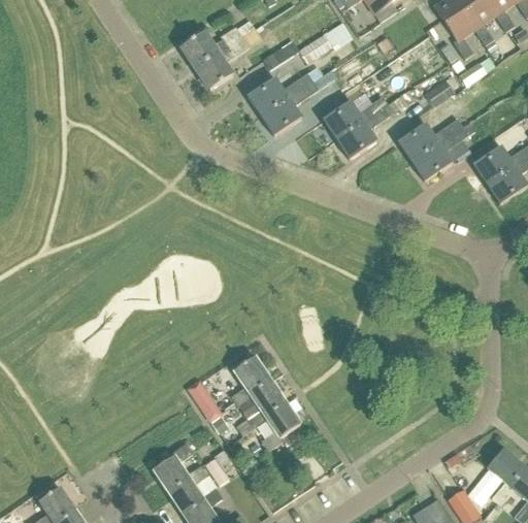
[(333,0),(338,8),(344,4),(342,0),(333,0)]
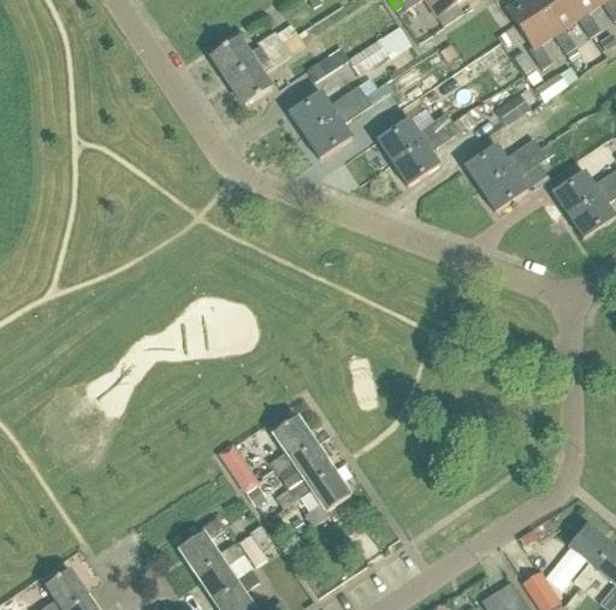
[(400,0),(402,5),(406,11),(421,0),(426,0),(437,17),(457,3),(461,0),(400,0)]
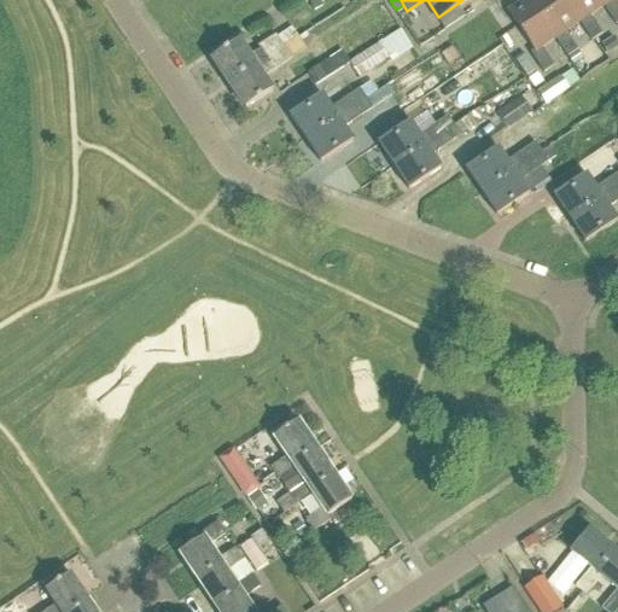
[(542,44),(555,34),(560,30),(540,0),(519,0),(508,7),(535,46),(531,50),(543,69),(554,62),(542,44)]
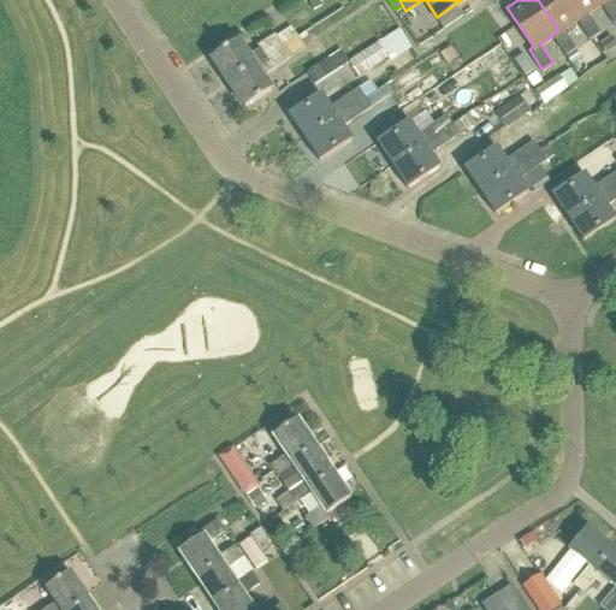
[(582,15),(573,0),(538,0),(558,30),(554,34),(566,53),(576,46),(564,27),(578,18),(582,15)]
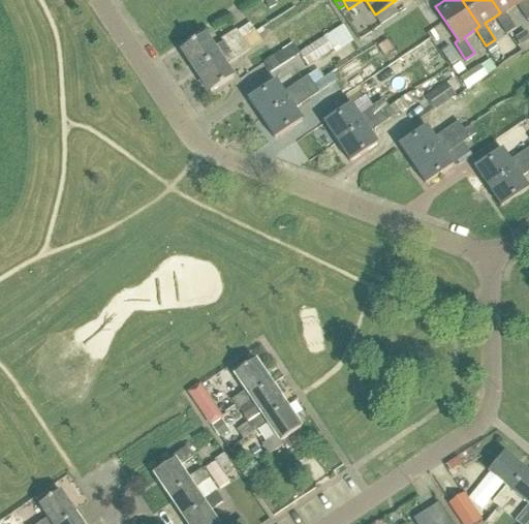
[(505,9),(517,1),(519,0),(492,0),(500,12),(496,16),(507,31),(517,25),(505,9)]
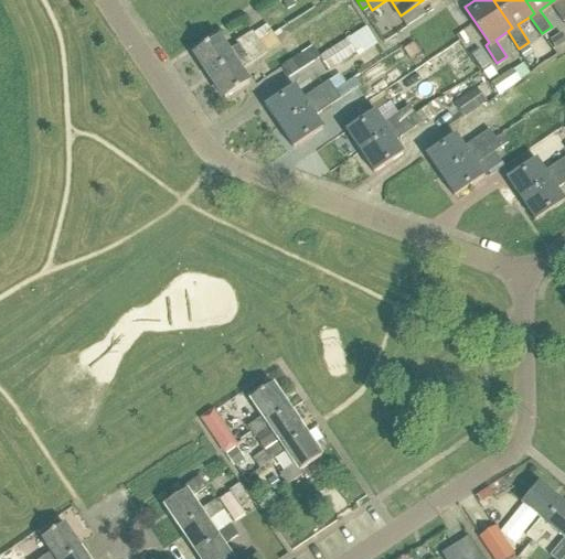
[(554,0),(552,1),(564,19),(564,18),(564,0),(554,0)]
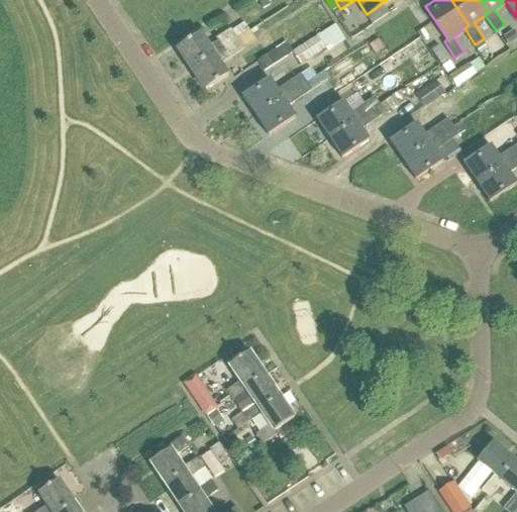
[(389,10),(384,2),(367,14),(373,21),(389,10)]
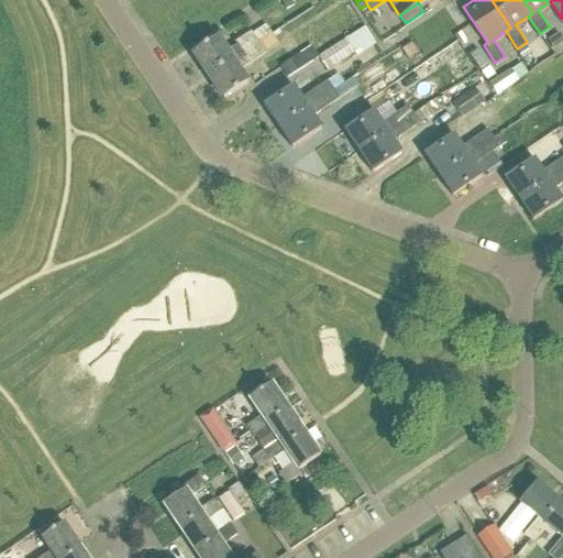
[(267,19),(254,28),(261,39),(274,30),(267,19)]
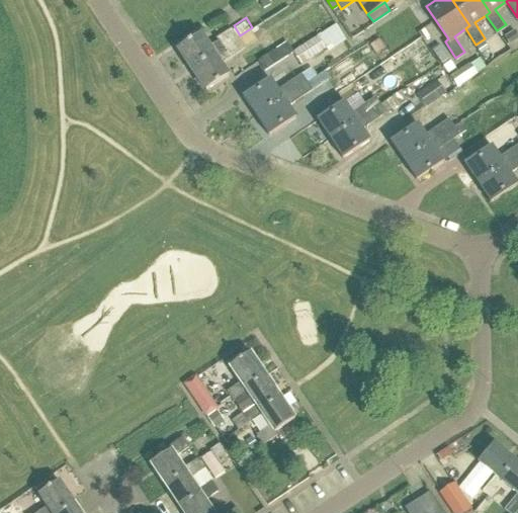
[(199,31),(177,47),(191,67),(213,53),(240,35),(234,25),(232,24),(216,34),(218,37),(207,44),(199,31)]
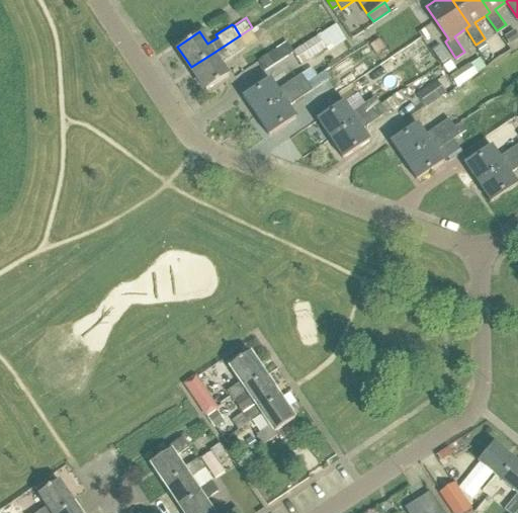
[(252,27),(240,35),(245,44),(257,35),(252,27)]
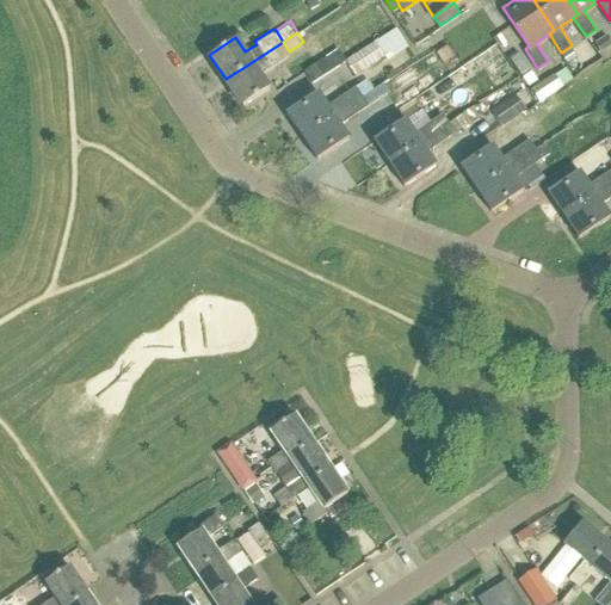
[(356,71),(384,53),(375,37),(346,56),(356,71)]
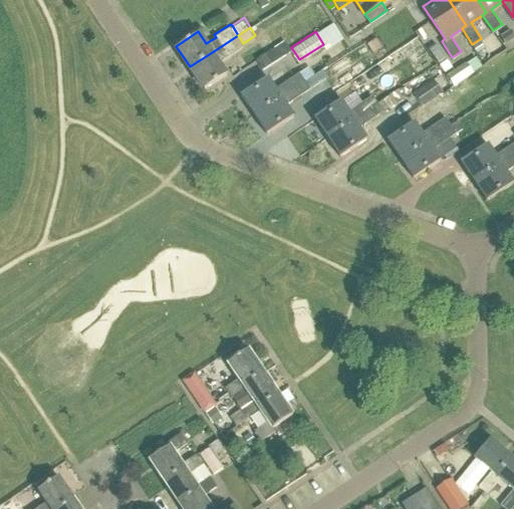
[(212,52),(190,66),(204,87),(226,72),(218,60),(243,43),(238,35),(212,52)]
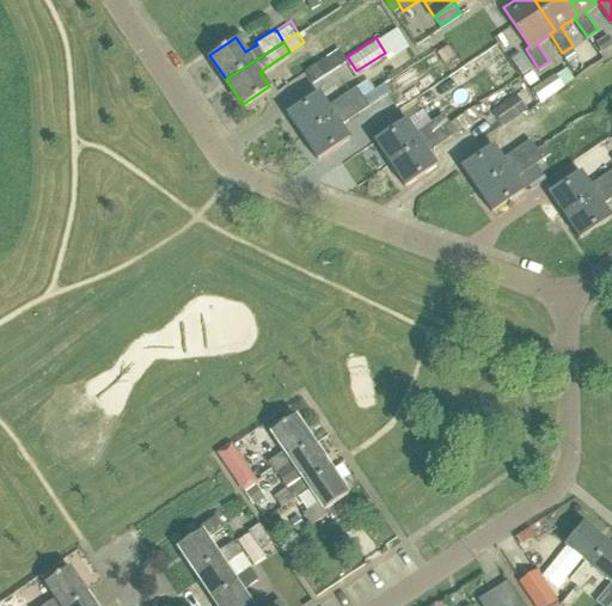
[(447,43),(438,49),(445,60),(454,53),(447,43)]
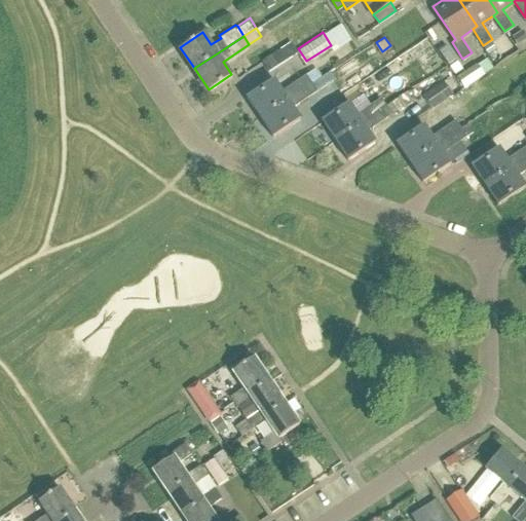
[(263,59),(270,69),(298,50),(292,40),(263,59)]
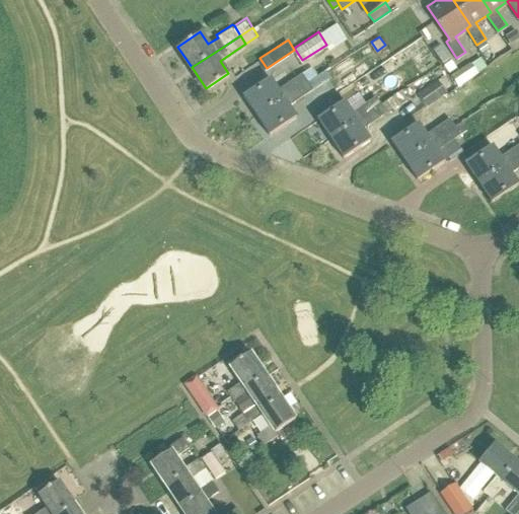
[(456,83),(475,70),(470,63),(451,75),(456,83)]
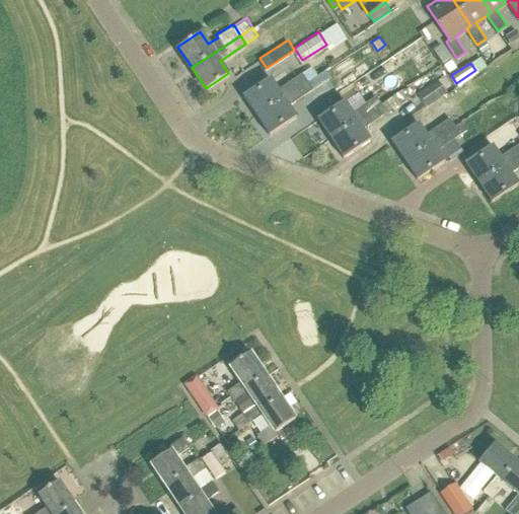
[(320,71),(307,79),(256,114),(270,133),(297,115),(289,103),(325,79),(320,71)]
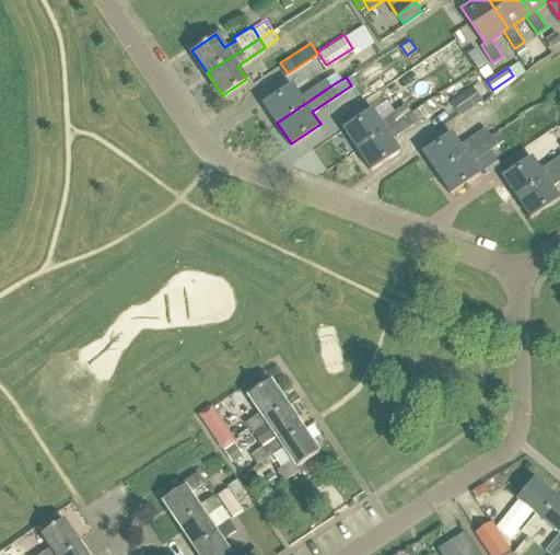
[(277,123),(331,85),(326,78),(301,95),(292,82),(263,102),(277,123)]
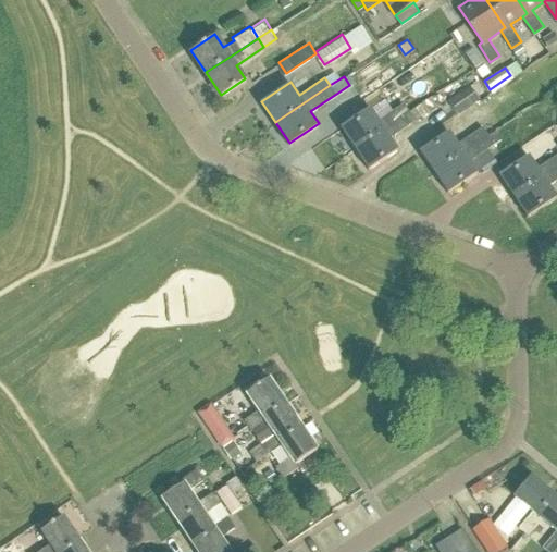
[(458,110),(480,96),(470,82),(448,96),(458,110)]
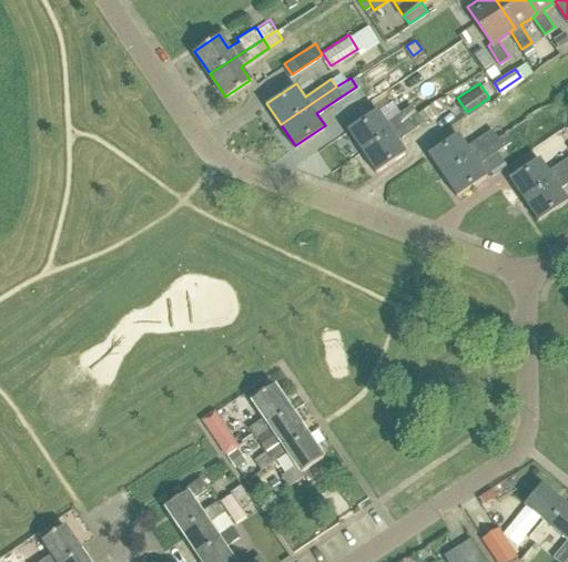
[(417,112),(423,120),(435,113),(446,105),(440,96),(432,102),(417,112)]
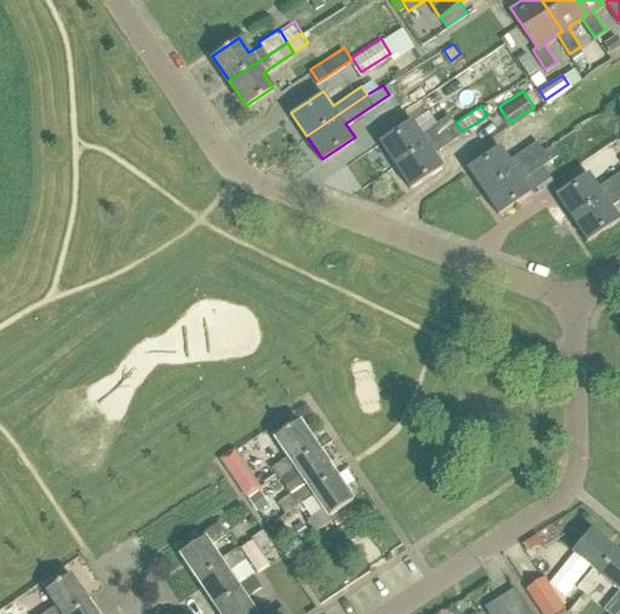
[(412,119),(379,139),(395,164),(455,122),(449,113),(420,132),(412,119)]
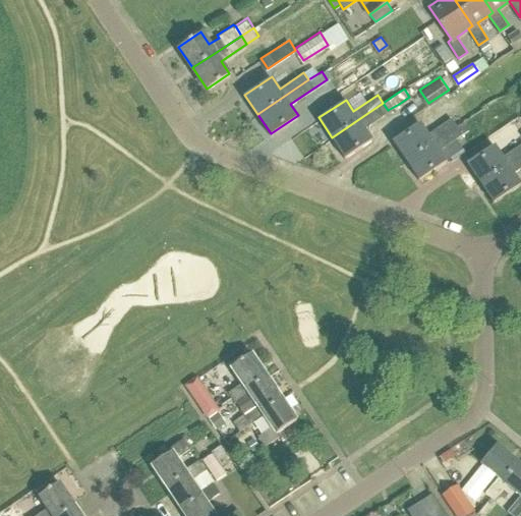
[(364,126),(382,114),(388,110),(383,103),(332,137),(345,157),(371,138),(364,126)]
